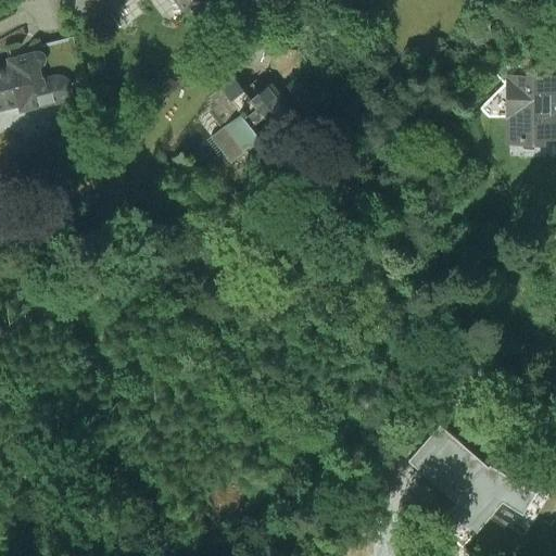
[(90,0),(104,17),(127,0),(172,0),(184,15),(203,0),(90,0)]
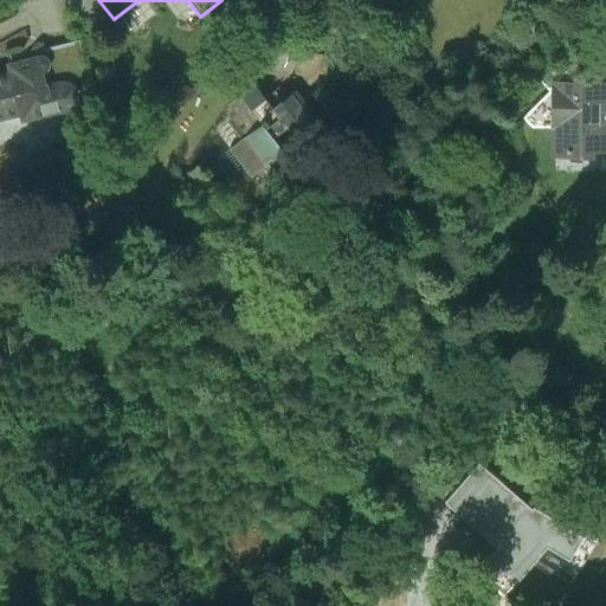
[(0,77),(0,122),(19,117),(20,124),(70,111),(75,107),(77,101),(76,94),(72,88),(66,84),(60,83),(56,84),(51,88),(45,90),(43,78),(47,75),(49,70),(47,65),(45,62),(38,60),(7,68),(10,76),(0,77)]
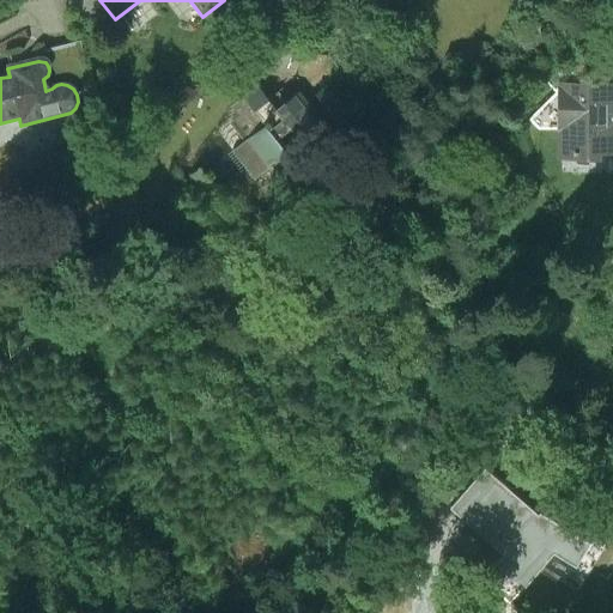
[(299,91),(275,110),(254,82),(238,93),(243,97),(234,104),(235,107),(232,109),(235,111),(232,113),(234,116),(231,117),(234,120),(231,122),(246,140),(232,152),(247,171),(262,192),(279,178),(271,168),(287,155),(277,140),(290,129),(298,139),(309,129),(310,133),(314,131),(315,133),(317,131),(320,133),(322,131),(325,134),(326,132),(328,134),(331,132),(333,134),(338,131),(340,135),(359,120),(331,83),(316,93),(320,98),(310,104),(299,91)]
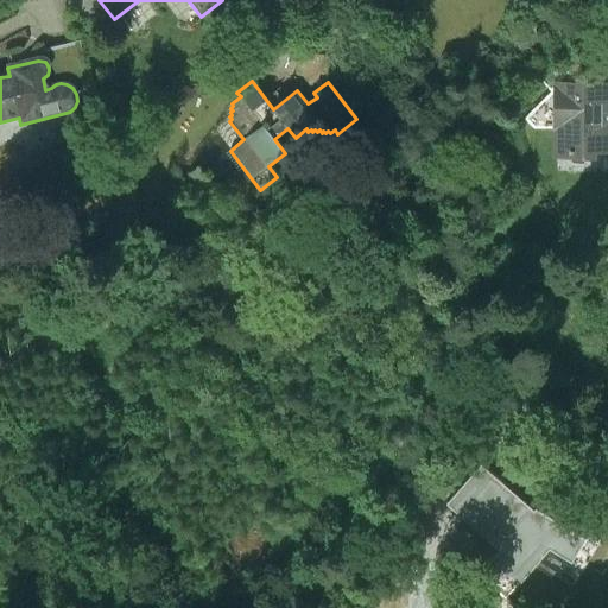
[(607,87),(556,88),(557,162),(607,160),(607,87)]
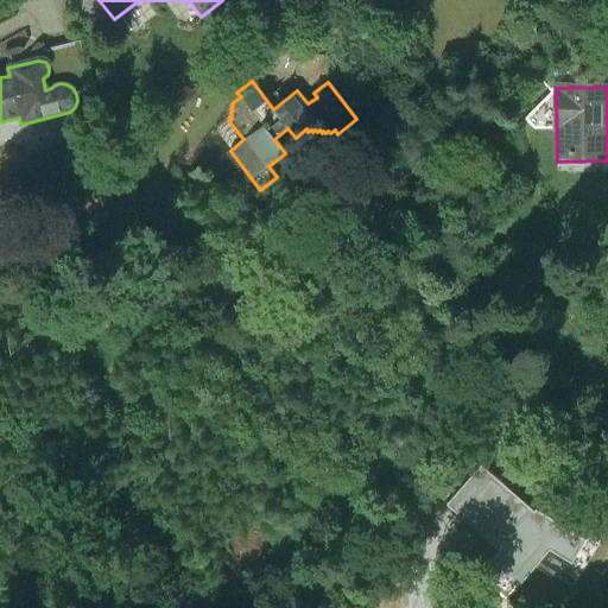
[(507,482),(482,463),(453,500),(502,544),(480,569),(507,594),(550,545),(570,557),(584,537),(537,506),(530,514),(502,486),(507,482)]
